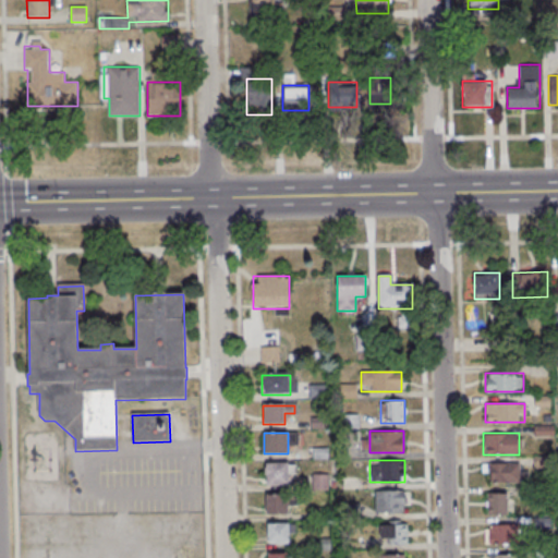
[(292,485),(292,462),(265,462),(265,485),(292,485)]
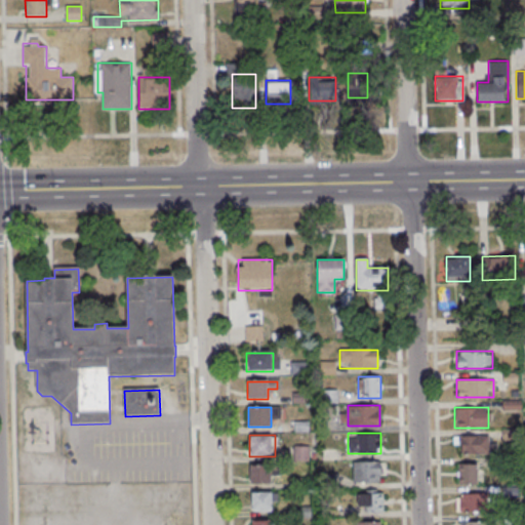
[(490,442),(490,435),(457,435),(457,453),(497,453),(497,442),(490,442)]
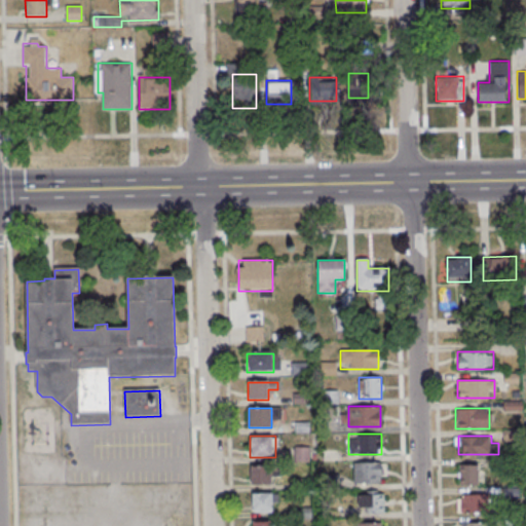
[(353,483),(382,483),(382,461),(353,461),(353,483)]
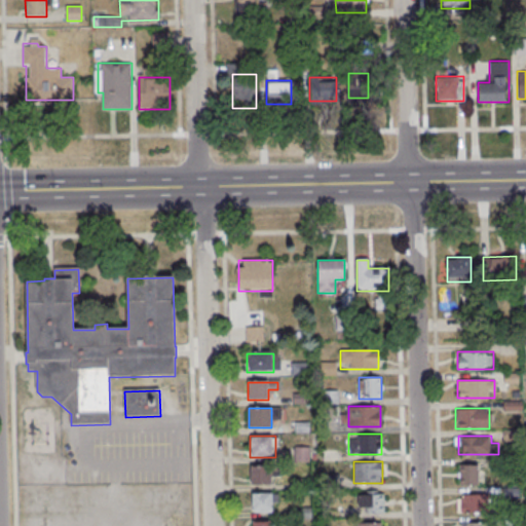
[(478,463),(458,463),(458,485),(478,485),(478,463)]
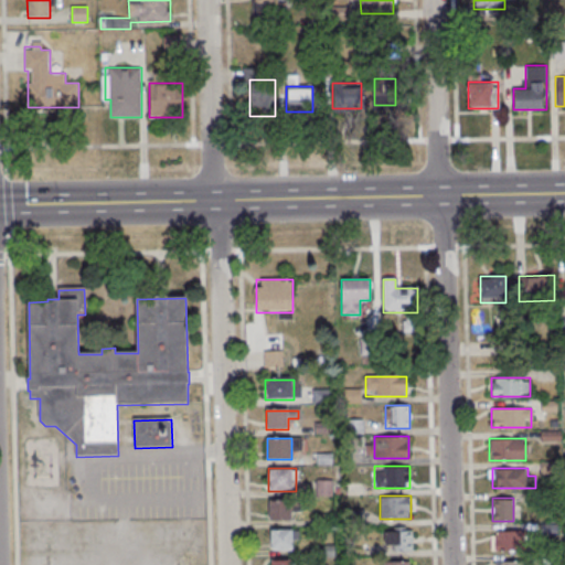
[(291,520),(291,500),(268,500),(268,520),(291,520)]
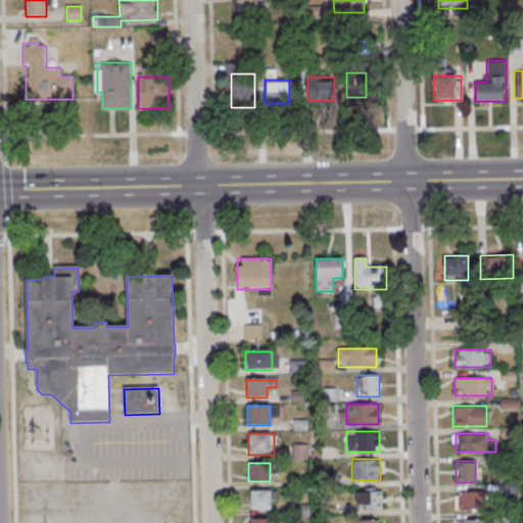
[(382,510),(382,488),(355,488),(355,510),(382,510)]
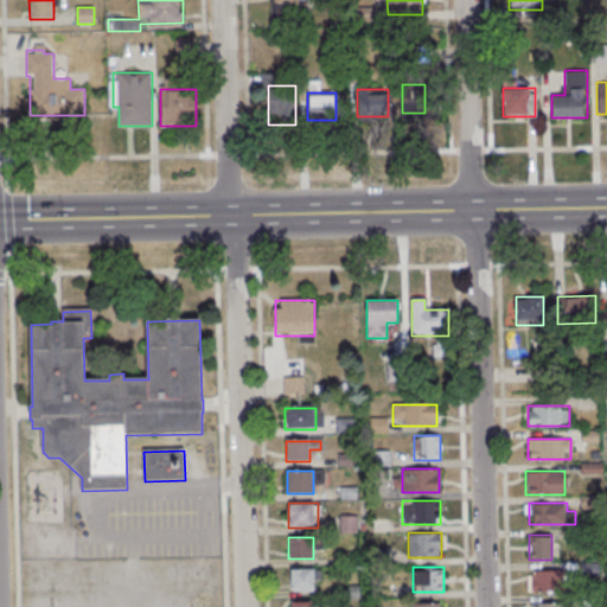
[(291,590),(317,590),(317,568),(291,568),(291,590)]
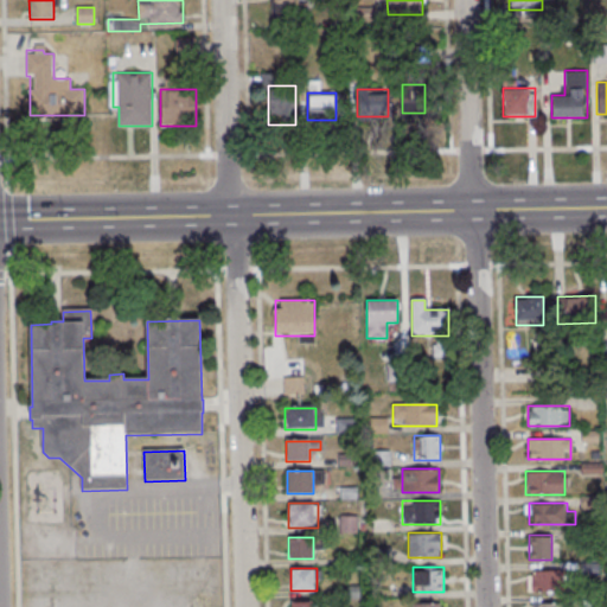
[(563,592),(563,570),(529,570),(529,592),(563,592)]
